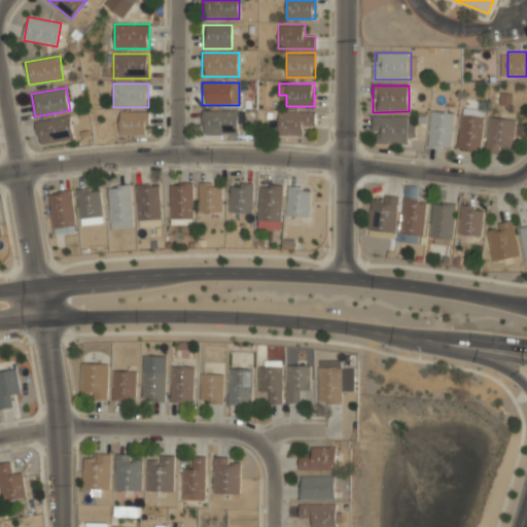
[(202,111),(202,135),(238,135),(238,111),(202,111)]
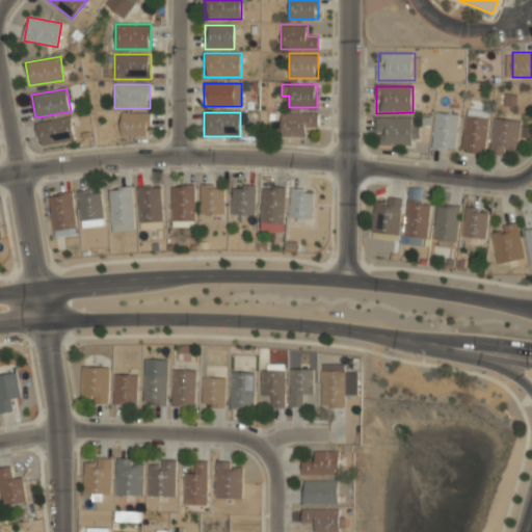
[(318,112),(280,112),(280,136),(307,136),(307,125),(318,125),(318,112)]
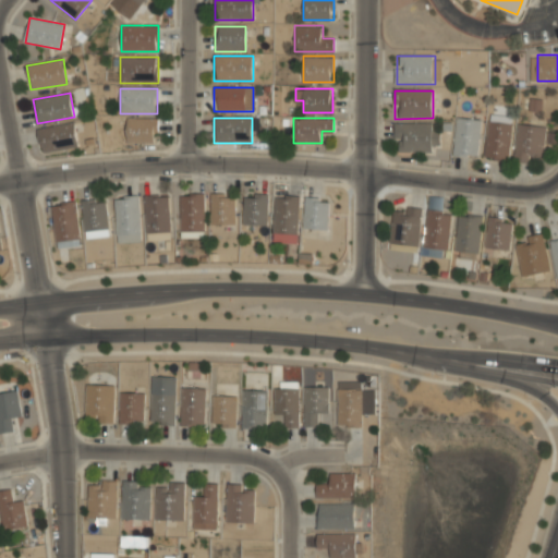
[(481,156),(481,118),(456,118),(456,156),(481,156)]
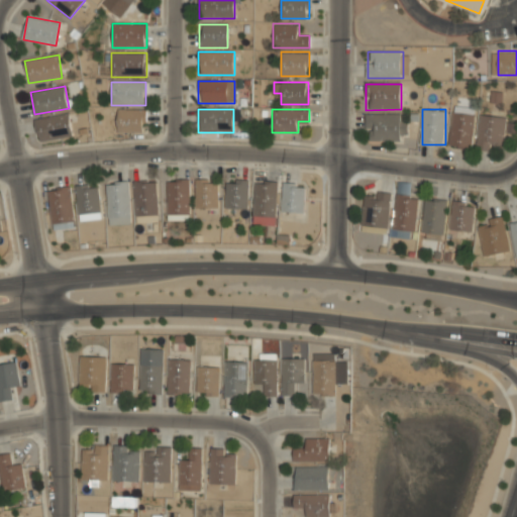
[(117,133),(144,133),(144,110),(117,110),(117,133)]
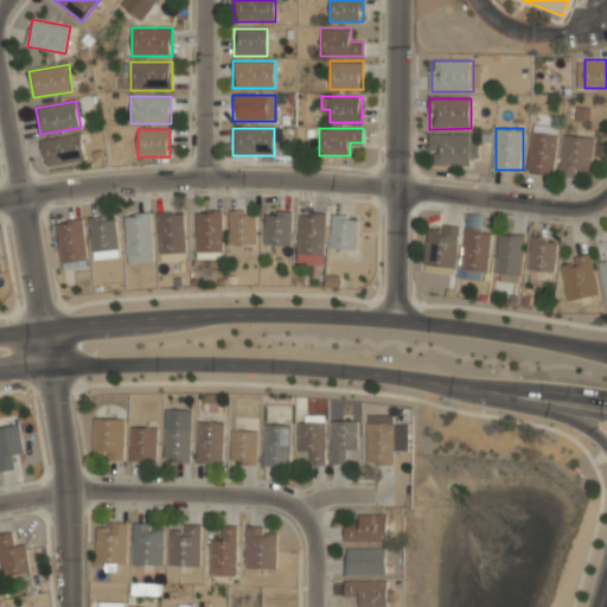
[(530,132),(528,173),(555,174),(557,133),(530,132)]
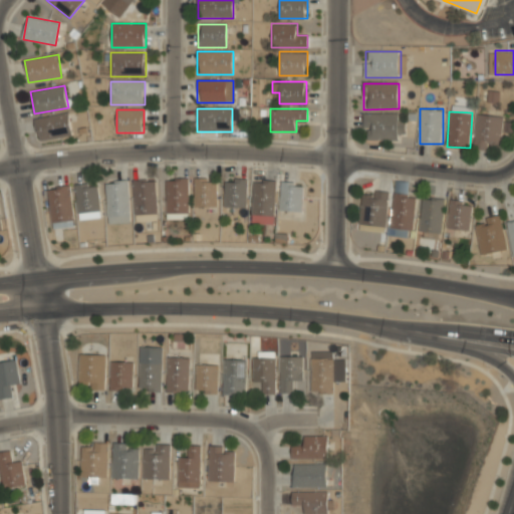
[(34,118),(38,141),(72,135),(68,112),(34,118)]
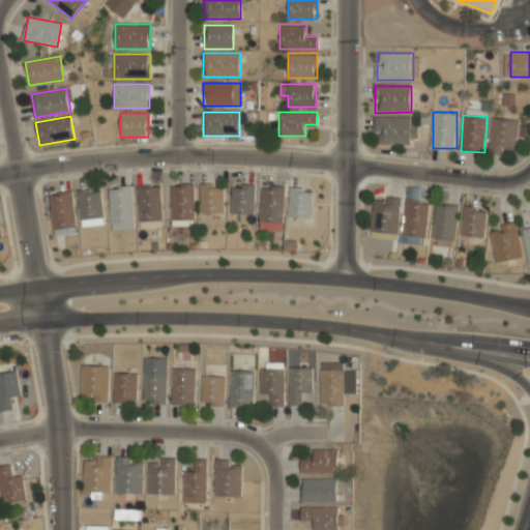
[(414,145),(414,117),(375,117),(375,145),(414,145)]
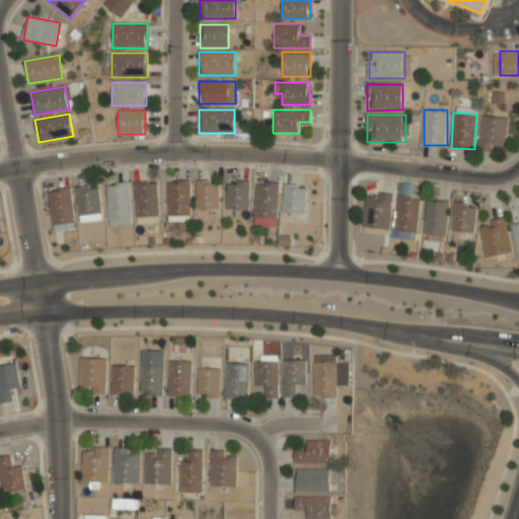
[(478,149),(505,152),(508,118),(482,115),(478,149)]
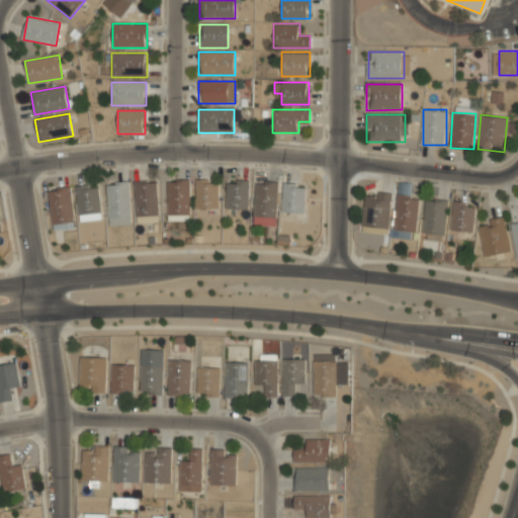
[(189,181),(167,181),(167,217),(189,217),(189,181)]
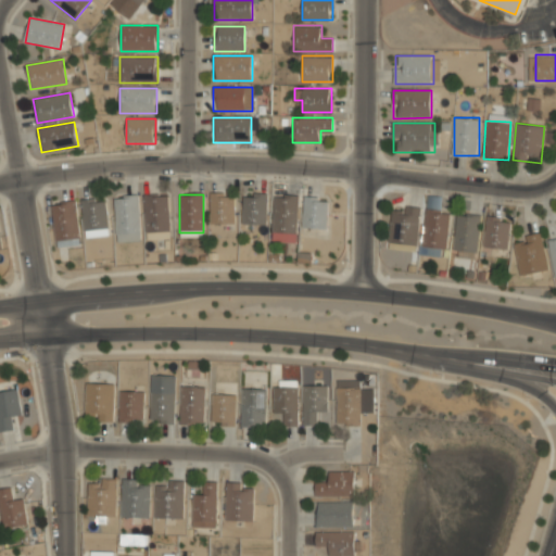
[(168,232),(168,196),(144,197),(144,232),(168,232)]
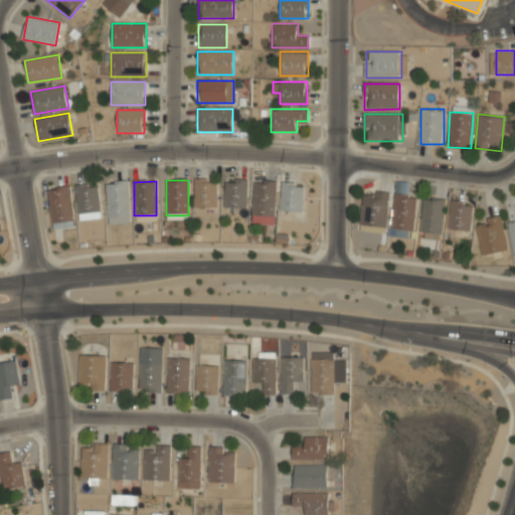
[(194,181),(194,208),(217,208),(217,181),(194,181)]
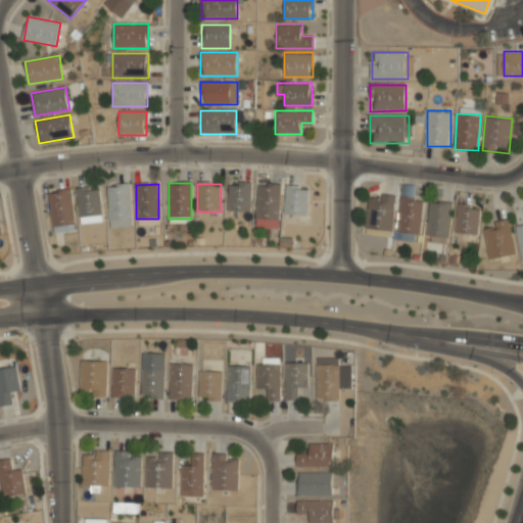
[(250,184),(228,184),(228,211),(250,211),(250,184)]
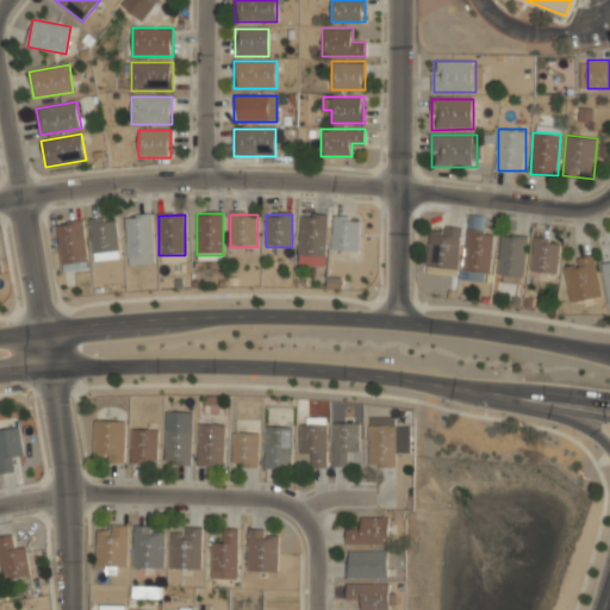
[(483,216),(470,215),(461,274),(489,278),(495,232),(481,230),(483,216)]
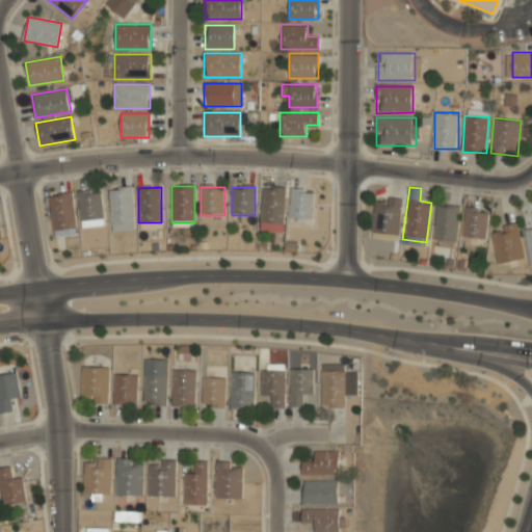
[(284,188),(262,188),(262,231),(284,231),(284,188)]
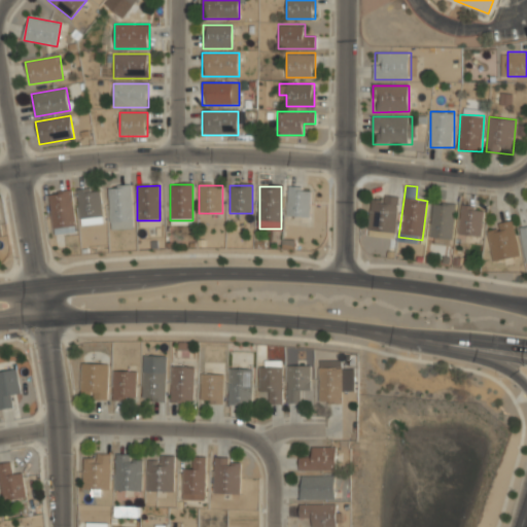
[(109,187),(109,227),(130,227),(130,187),(109,187)]
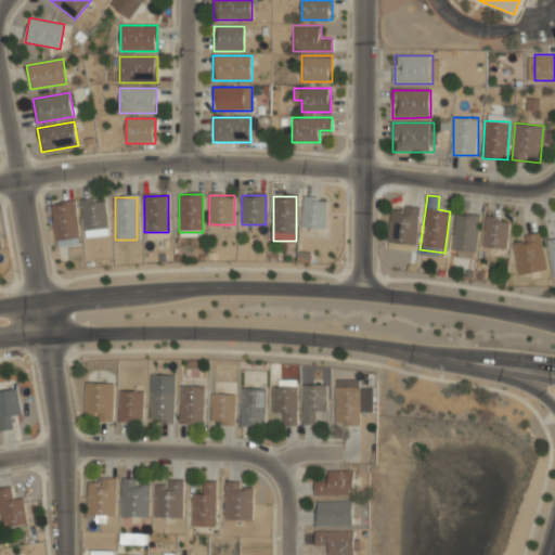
[(106,235),(106,198),(82,198),(82,235),(106,235)]
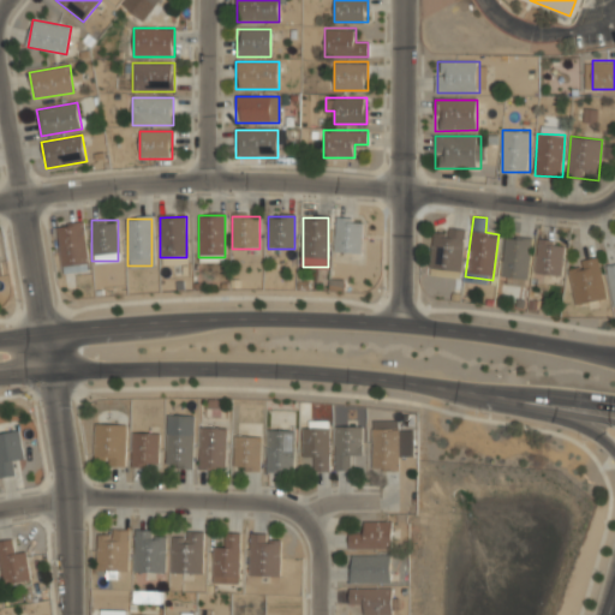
[(335,254),(362,254),(362,220),(335,220),(335,254)]
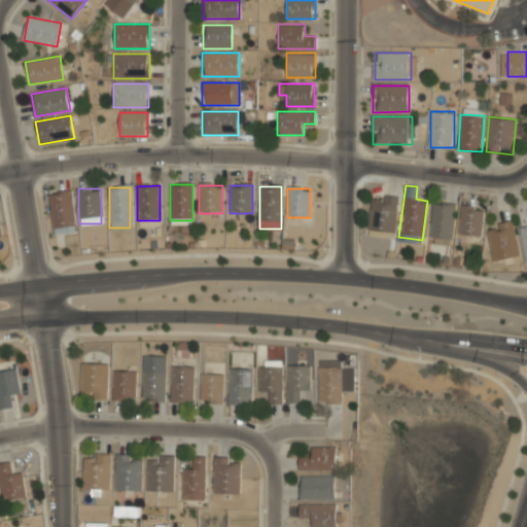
[(49,191),(51,234),(75,232),(72,190),(49,191)]
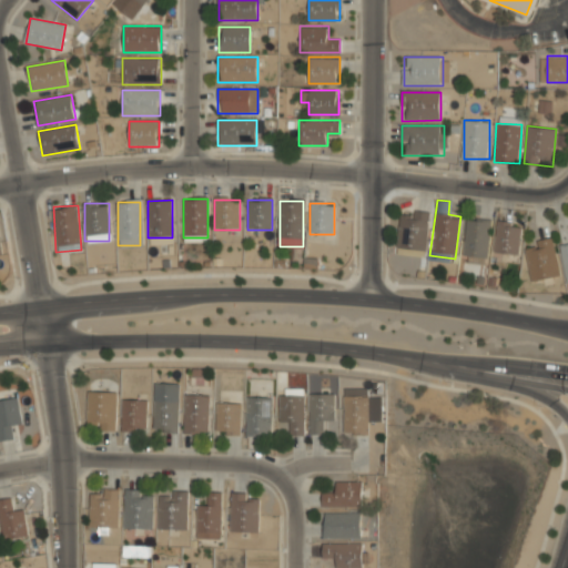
[(411,214),(399,213),(396,247),(426,251),(430,212),(412,210),(411,214)]
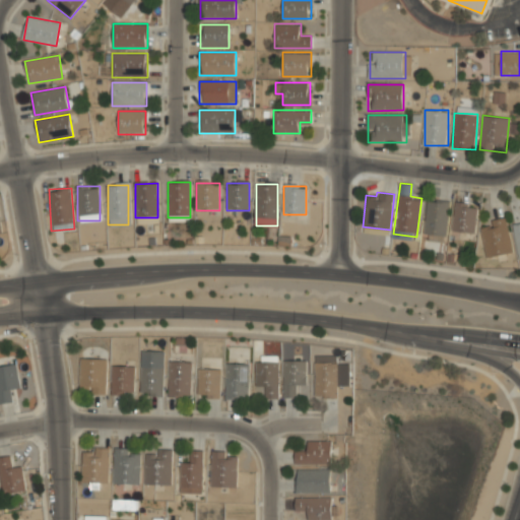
[(447,236),(448,201),(426,200),(425,235),(447,236)]
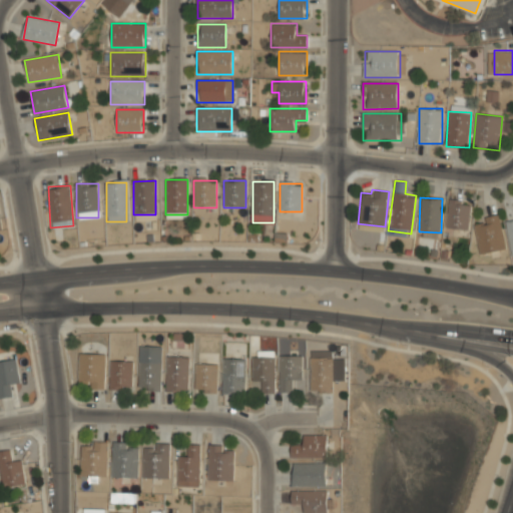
[(470,229),(468,201),(447,202),(448,230),(470,229)]
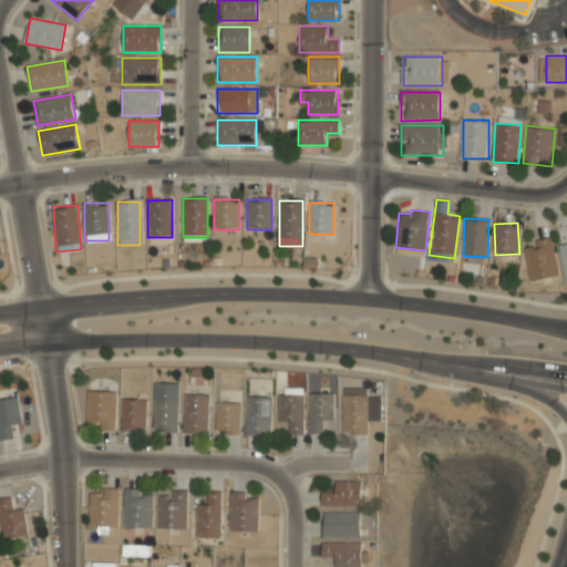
[(535,241),(537,248),(524,250),(532,282),(558,276),(549,238),(535,241)]
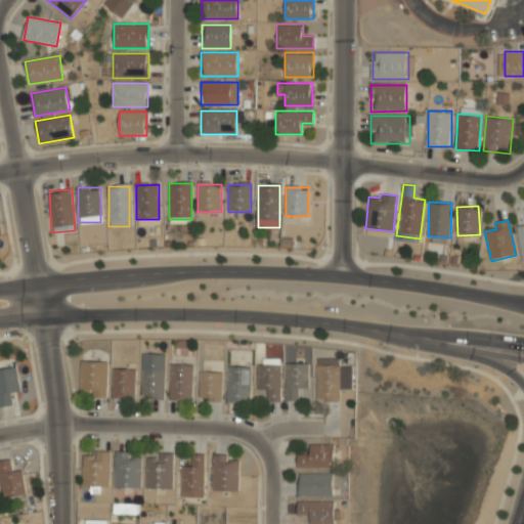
[(523,225),(515,228),(523,259),(523,225)]
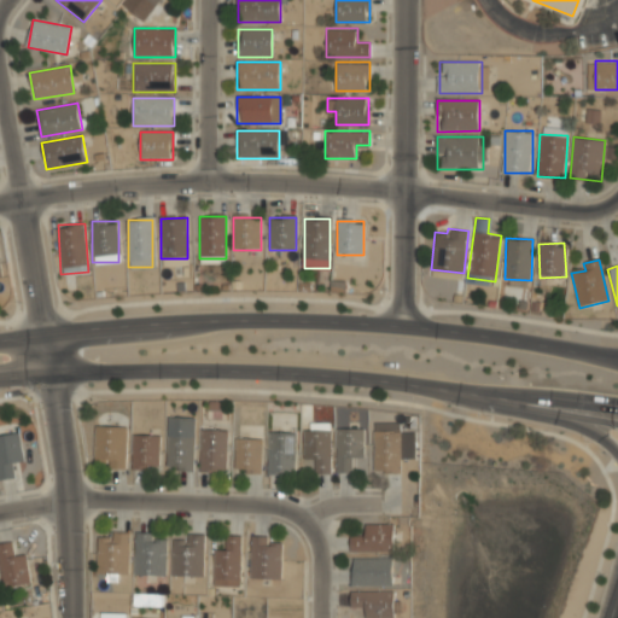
[(94,467),(126,467),(126,427),(94,427),(94,467)]
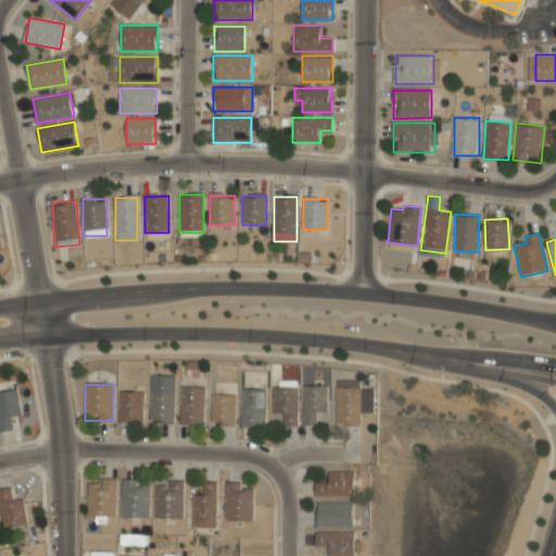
[(327,387),(302,388),(303,427),(317,426),(316,414),(327,414),(327,387)]
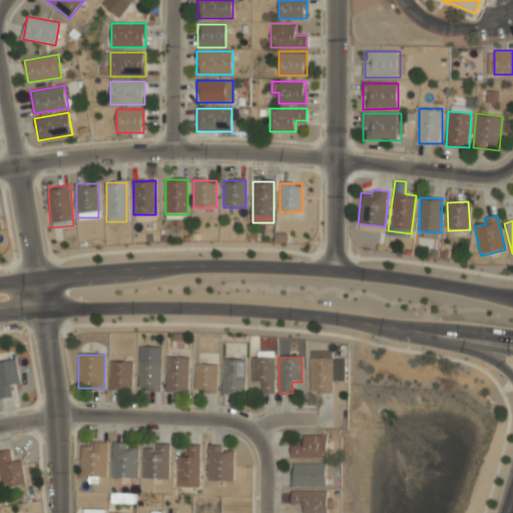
[(311,392),(332,392),(332,357),(311,357),(311,392)]
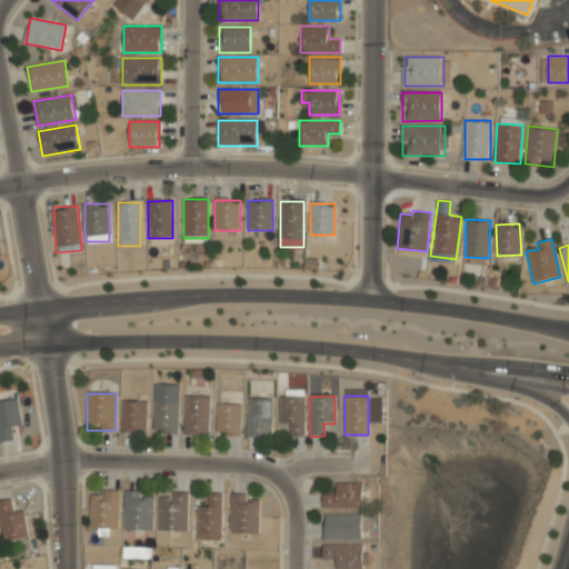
[(11,427),(21,425),(18,397),(0,399),(0,440),(13,439),(11,427)]
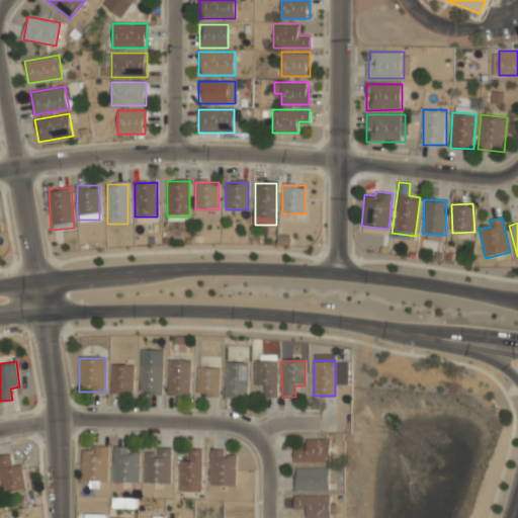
[(190,361),(167,361),(167,396),(190,396),(190,361)]
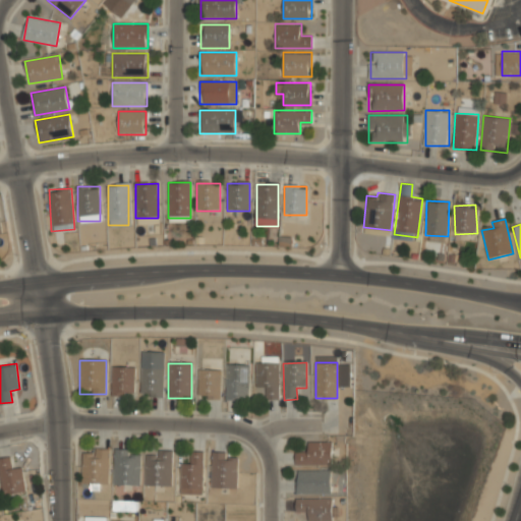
[(265,389),(265,400),(278,400),(278,363),(255,363),(255,389),(265,389)]
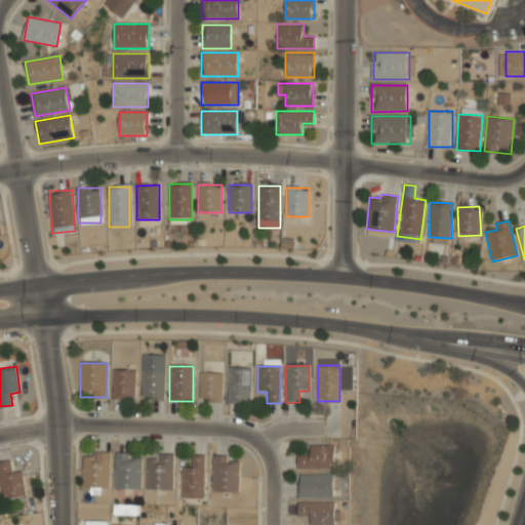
[(249,368),(227,368),(227,403),(249,403),(249,368)]
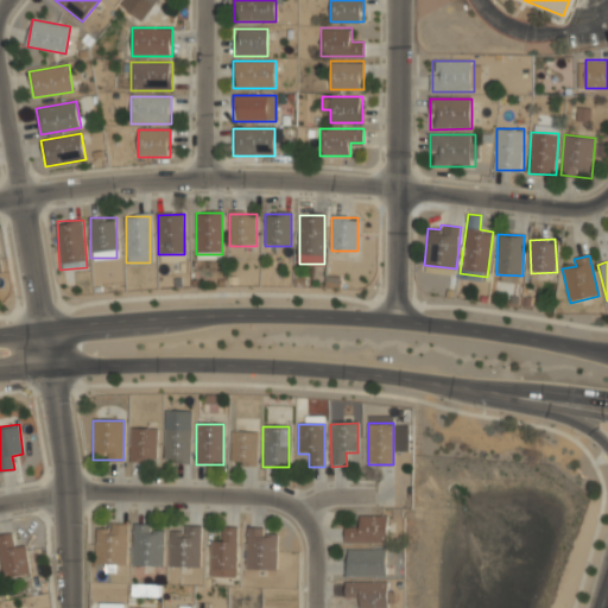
[(157,462),(157,429),(130,429),(130,462),(157,462)]
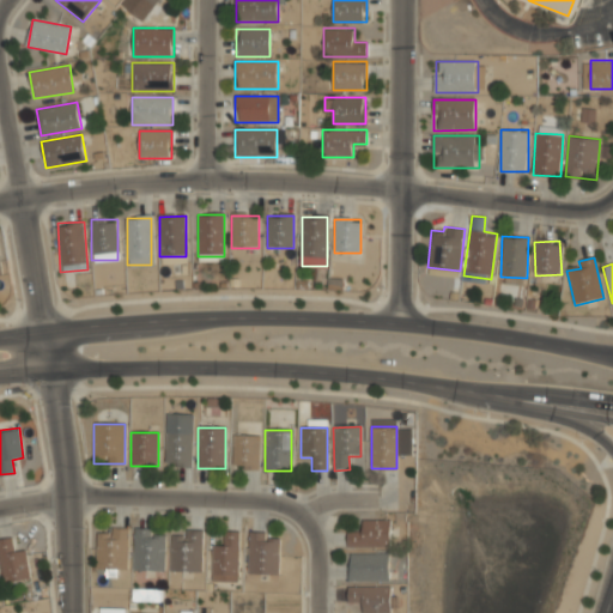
[(192,434),(165,434),(165,468),(192,468),(192,434)]
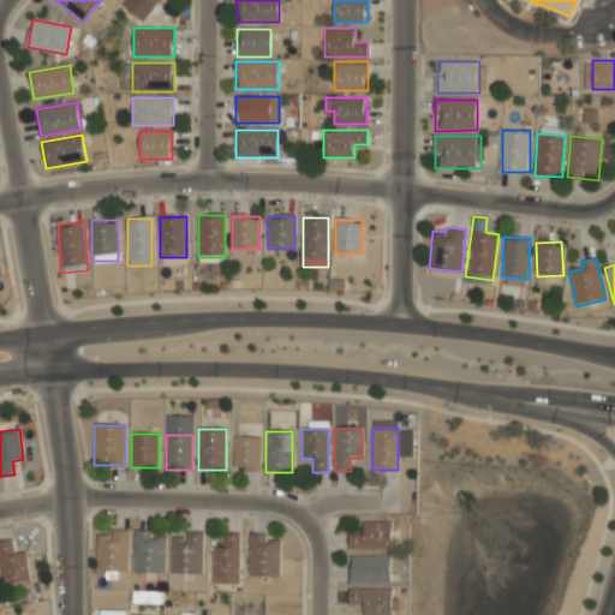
[(260,437),(233,437),(233,471),(260,471),(260,437)]
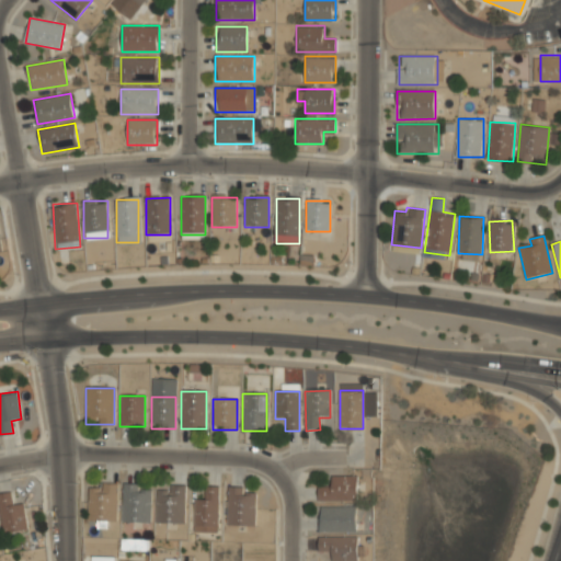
[(331,487),(319,487),(319,502),(357,502),(357,477),(331,477),(331,487)]
